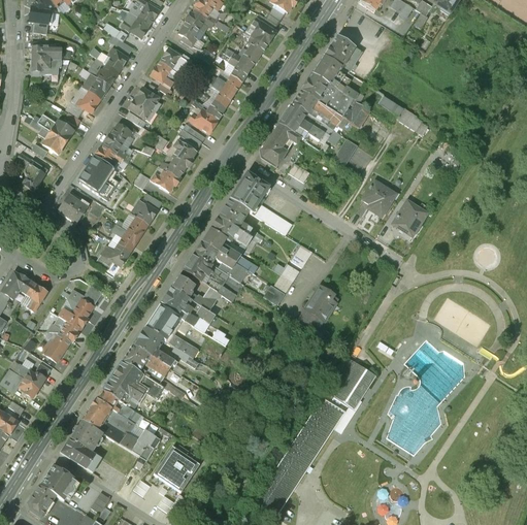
[(37,0),(33,4),(33,6),(32,6),(31,20),(35,21),(48,23),(53,23),(53,10),(51,8),(55,3),(52,0),(37,0)]
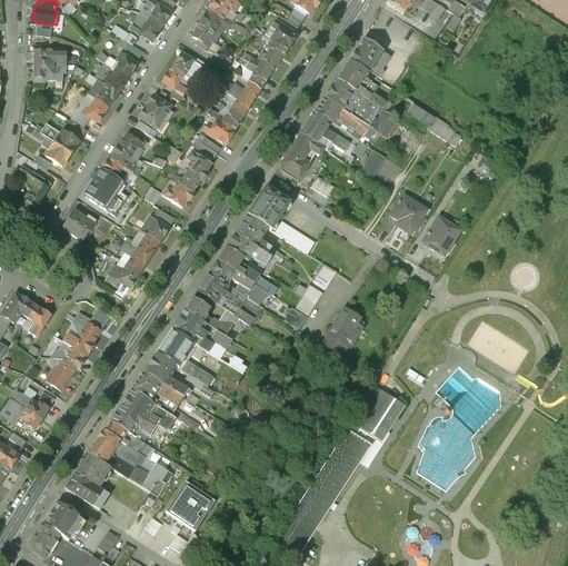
[(229,7),(219,0),(213,0),(210,6),(212,7),(209,10),(221,18),(225,13),(229,7)]
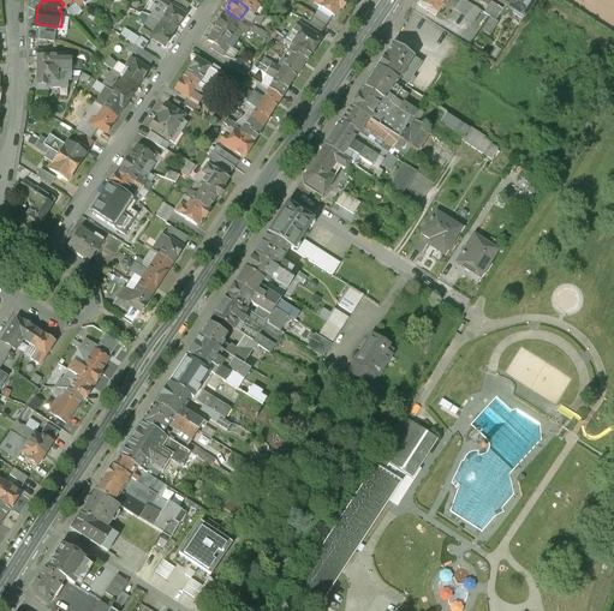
[(317,0),(335,12),(340,5),(341,6),(346,0),(317,0)]
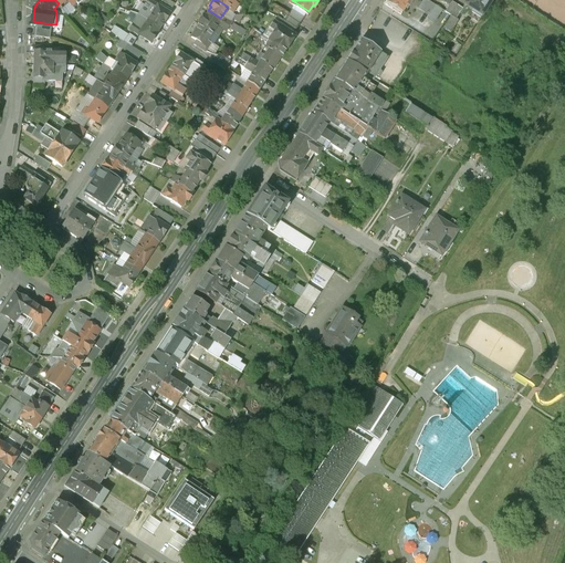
[(383,0),(400,11),(405,3),(407,6),(410,0),(383,0)]
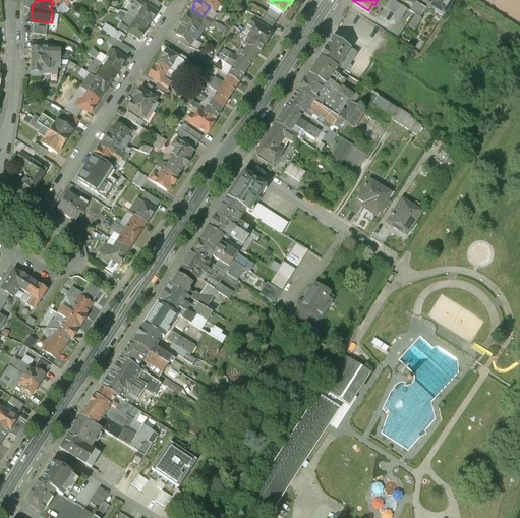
[(387,0),(385,4),(394,10),(401,1),(399,0),(387,0)]
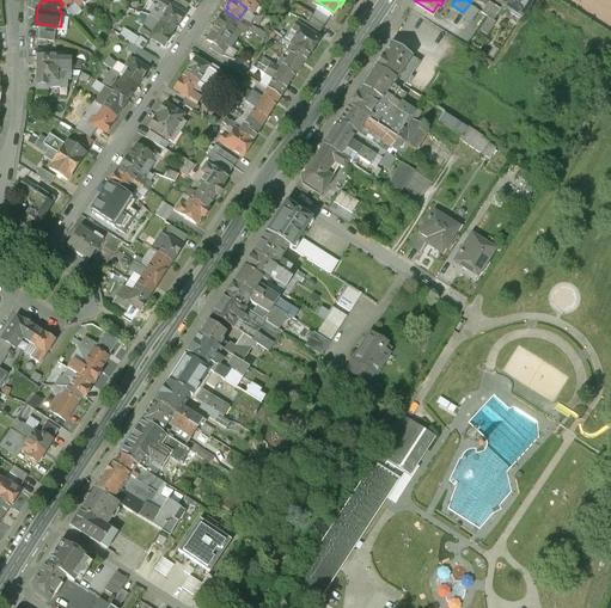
[(487,0),(481,8),(487,12),(495,0),(487,0)]
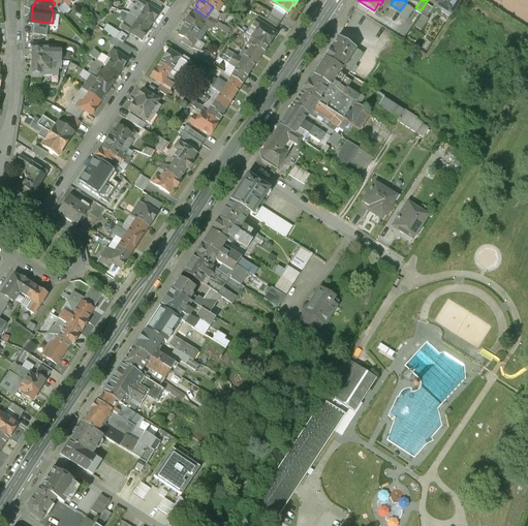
[(428,0),(421,10),(428,14),(434,4),(428,0)]
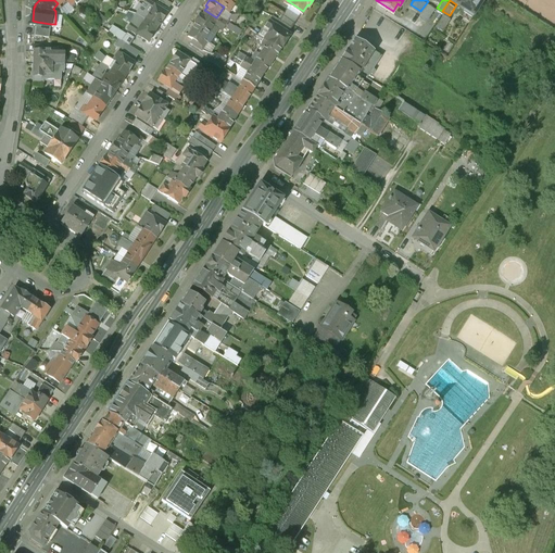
[(457,0),(461,2),(459,3),(464,7),(464,8),(472,14),(481,0),(457,0)]
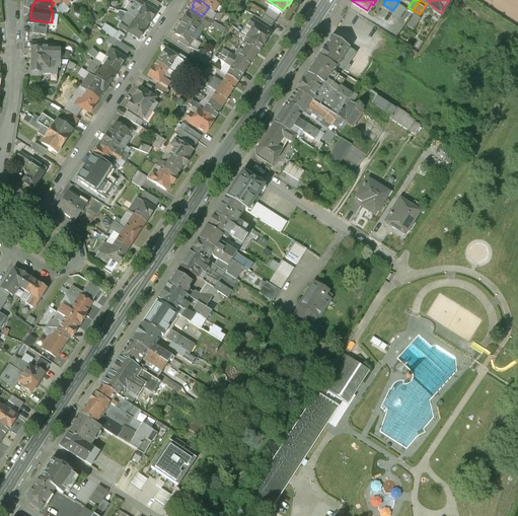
[(143,6),(137,15),(148,22),(156,9),(146,2),(143,6)]
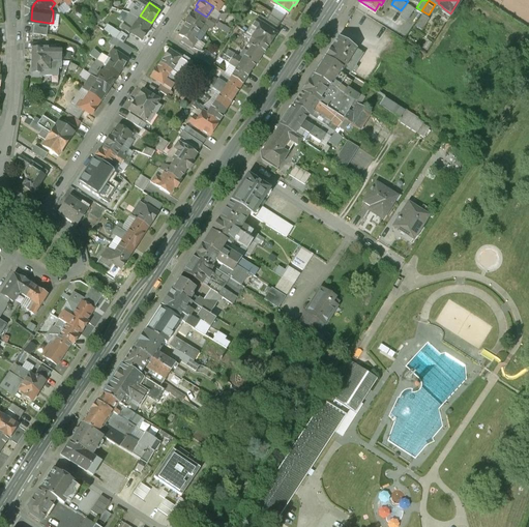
[(122,8),(114,5),(109,13),(117,18),(122,8)]
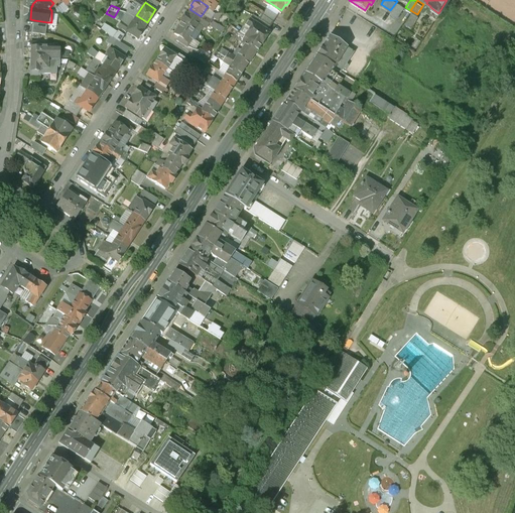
[(277,13),(266,6),(262,12),(273,19),(277,13)]
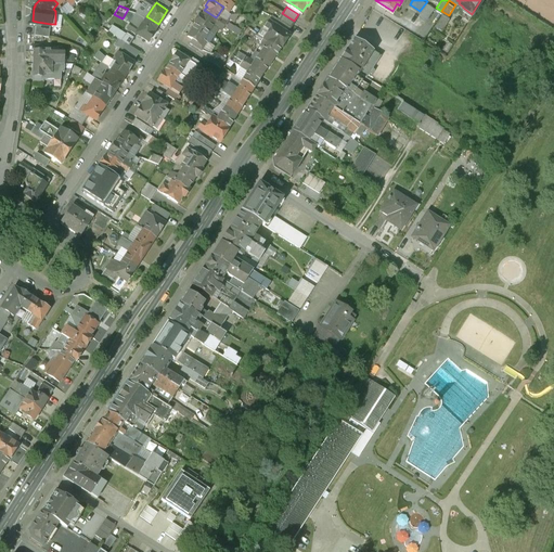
[(216,17),(204,10),(202,13),(201,12),(195,20),(196,21),(197,21),(209,28),(211,25),(215,20),(216,17)]
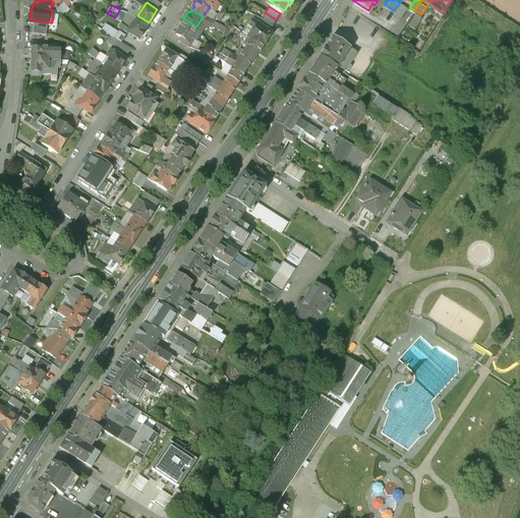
[(214,18),(206,12),(203,16),(211,22),(214,18)]
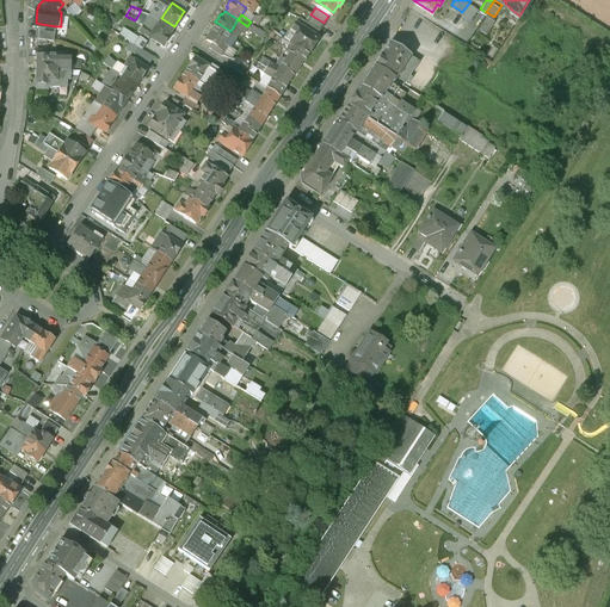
[(174,26),(161,18),(154,29),(152,32),(164,42),(174,26)]
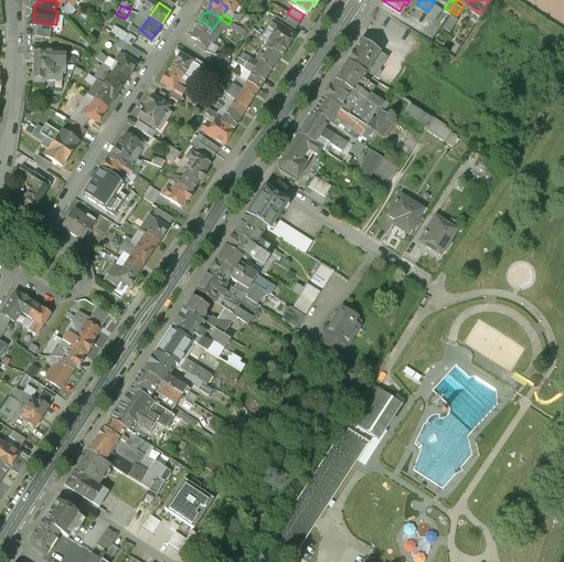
[(229,24),(220,18),(219,20),(222,22),(221,24),(225,29),(229,24)]
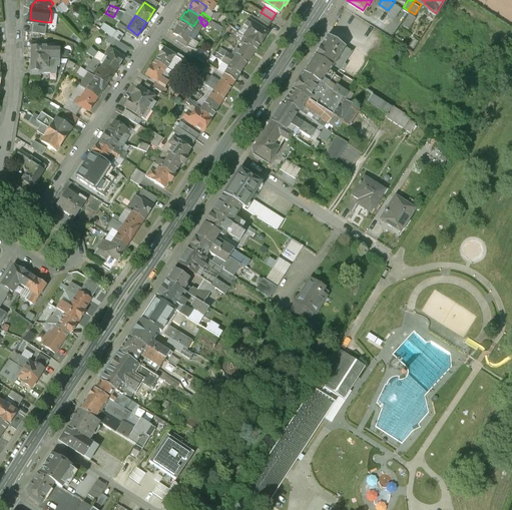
[(268,30),(247,17),(244,22),(249,25),(244,33),(259,42),(268,30)]
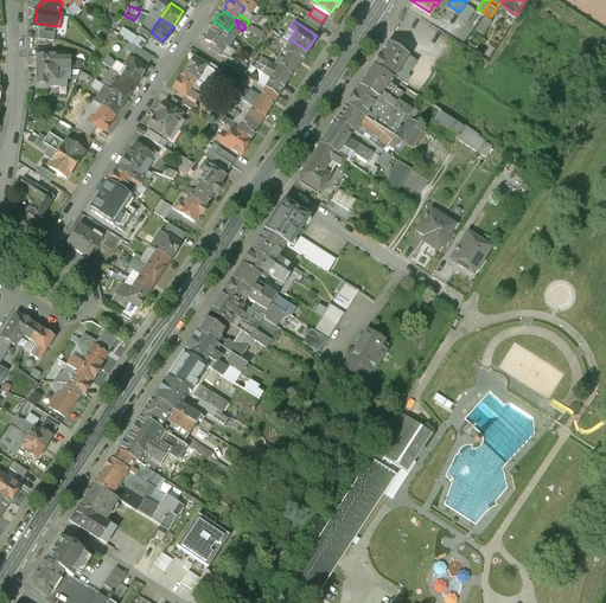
[(153,29),(144,21),(141,26),(151,32),(153,29)]
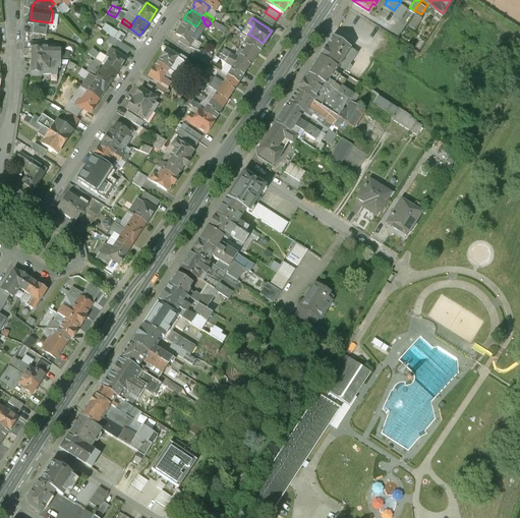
[(196,26),(185,19),(184,19),(177,31),(184,36),(182,39),(189,44),(194,37),(190,35),(195,27),(196,26)]
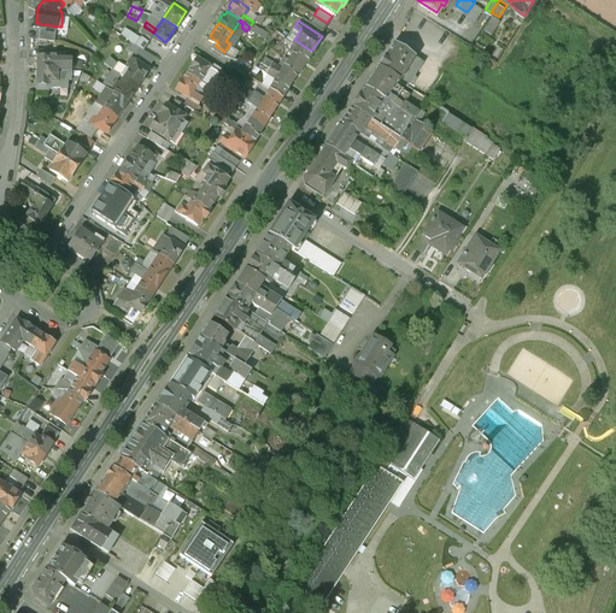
[(57,27),(41,24),(40,36),(56,39),(57,27)]
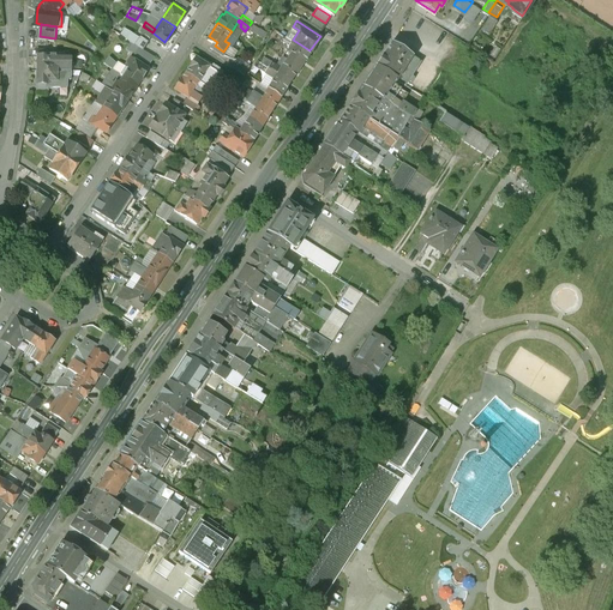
[(149,40),(139,32),(134,38),(145,46),(149,40)]
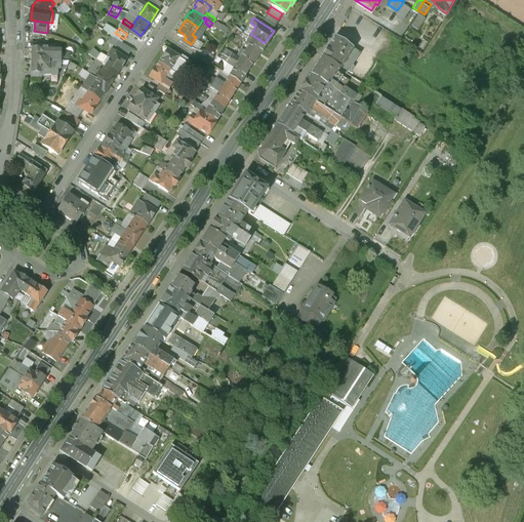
[(250,34),(244,30),(242,34),(247,37),(245,41),(249,43),(245,49),(256,55),(259,50),(260,50),(265,43),(250,34)]
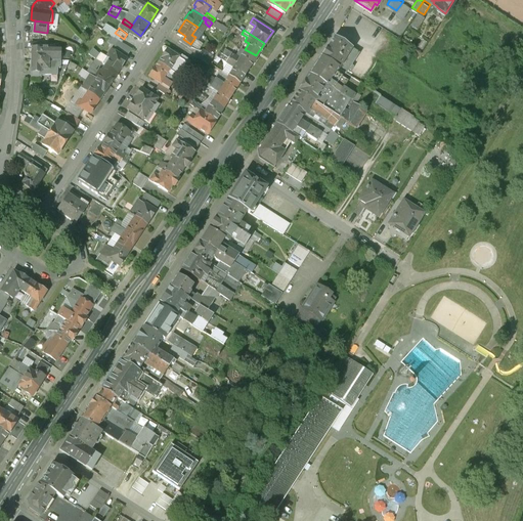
[(357,50),(333,34),(319,54),(337,66),(344,71),(357,50)]
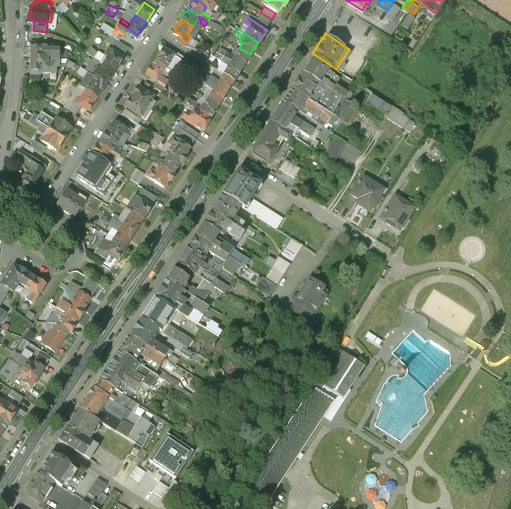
[(191,36),(186,43),(190,46),(194,39),(191,36)]
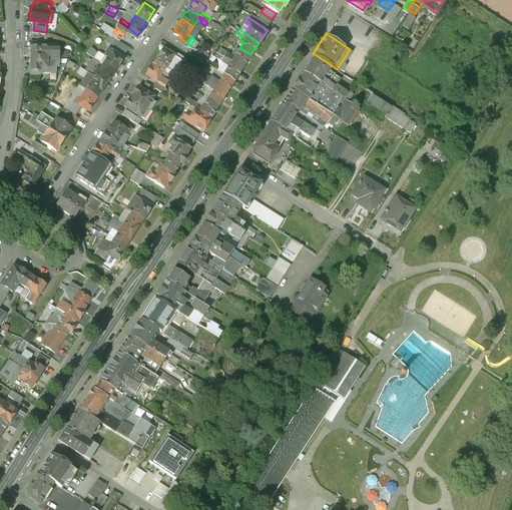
[(61,43),(40,42),(40,44),(31,44),(31,55),(32,55),(61,56),(61,43)]
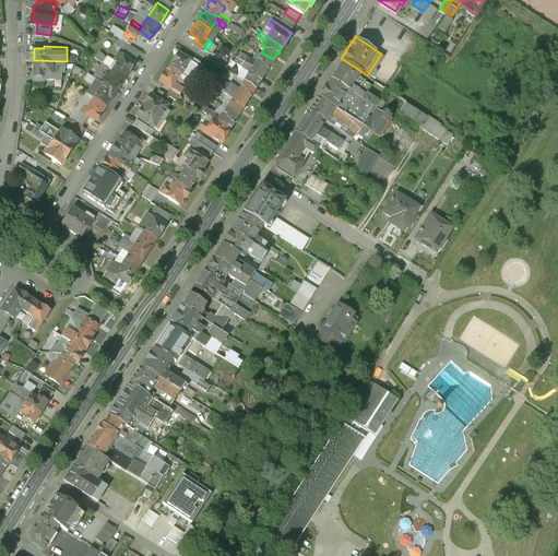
[(215,56),(226,63),(233,56),(221,48),(215,56)]
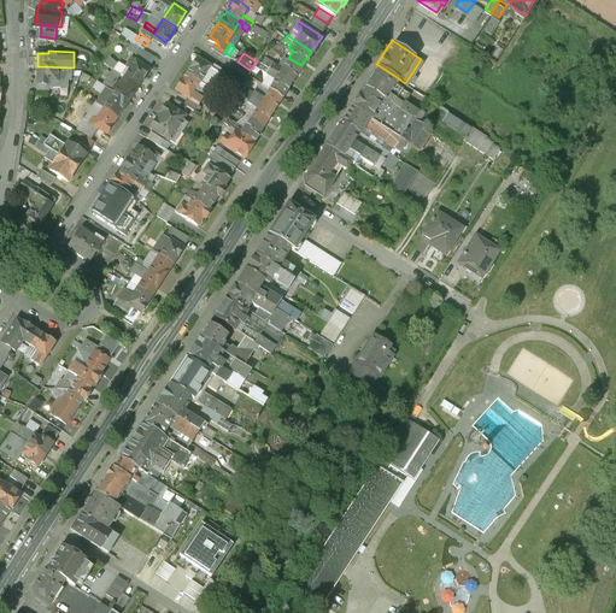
[(150,66),(132,54),(129,59),(134,62),(125,74),(139,82),(150,66)]
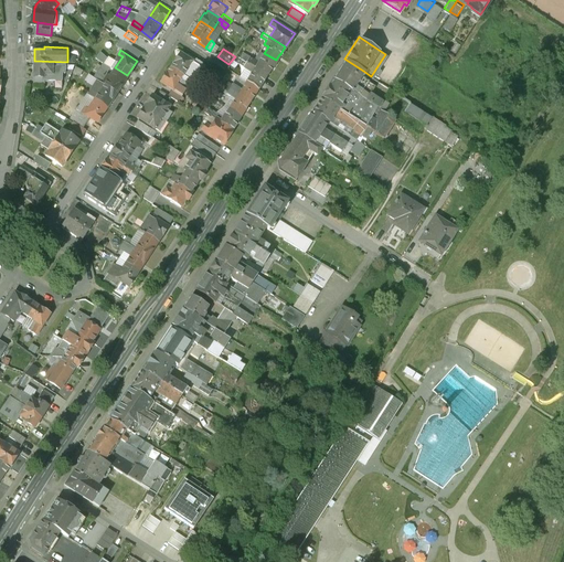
[(181,51),(171,65),(183,73),(190,63),(199,69),(201,64),(181,51)]
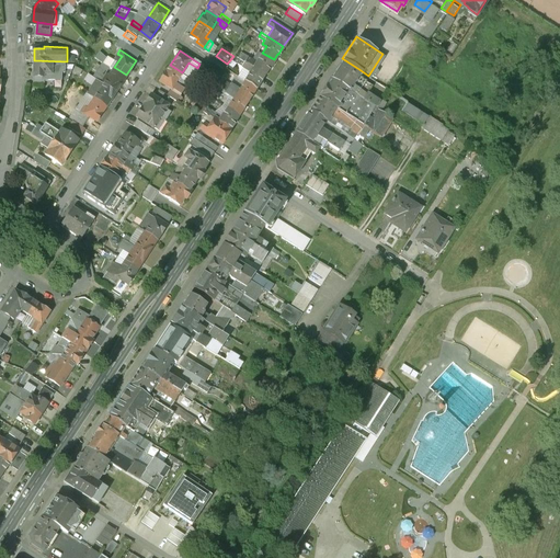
[(256,61),(254,66),(265,72),(274,59),(262,53),(256,61)]
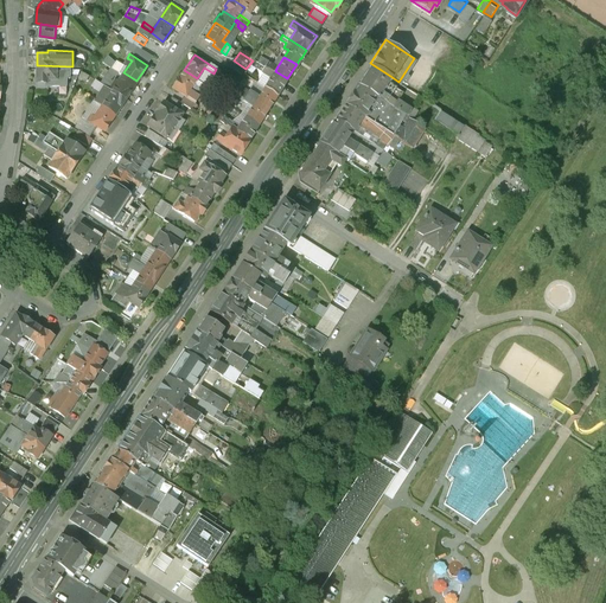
[(278,66),(268,61),(266,64),(275,71),(278,66)]
